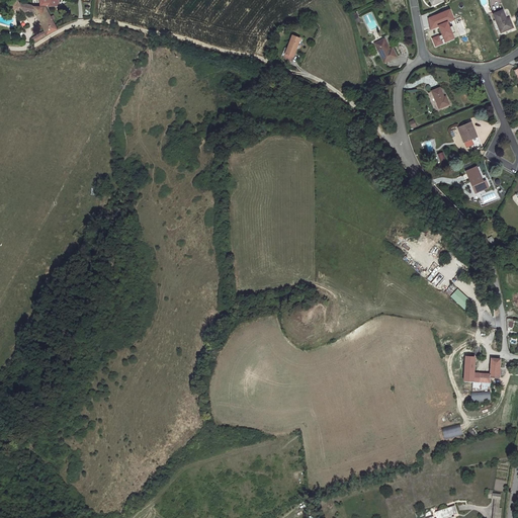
[(18,1),(15,0),(13,0),(13,9),(36,13),(38,12),(36,7),(35,6),(32,6),(22,5),(20,3),(18,1)]
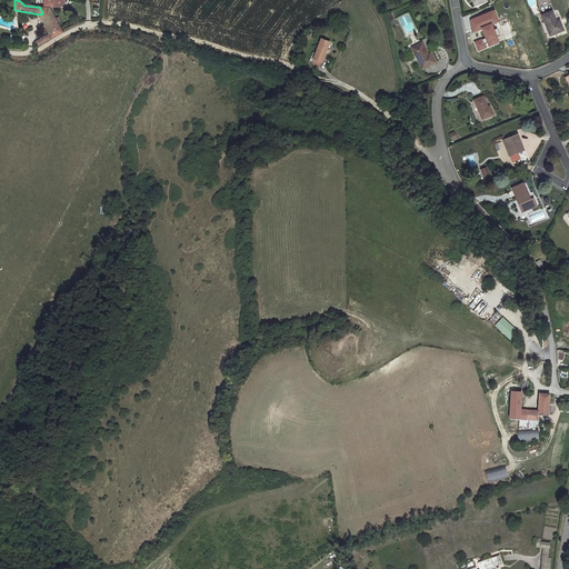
[(38,45),(61,31),(50,8),(40,8),(42,13),(49,32),(36,40),(38,45)]
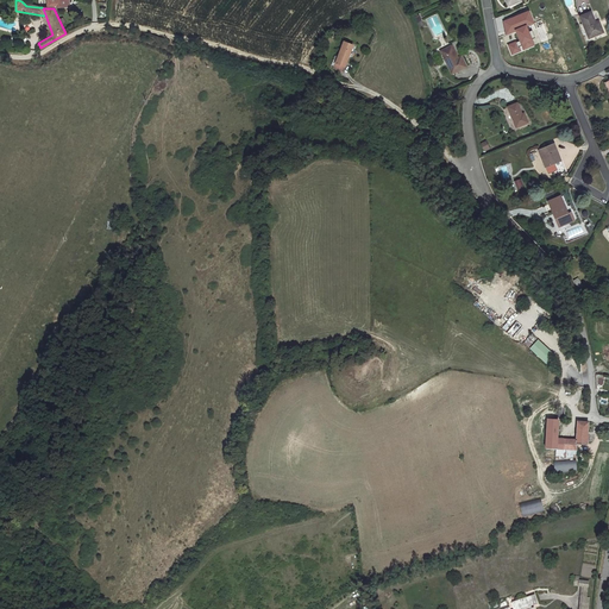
[(534,45),(532,38),(535,37),(532,30),(528,31),(526,25),(529,24),(528,20),(532,18),(529,12),(504,22),(507,32),(519,30),(521,36),(519,37),(521,41),(509,45),(513,55),(520,51),(519,48),(522,46),(525,50),(534,45)]
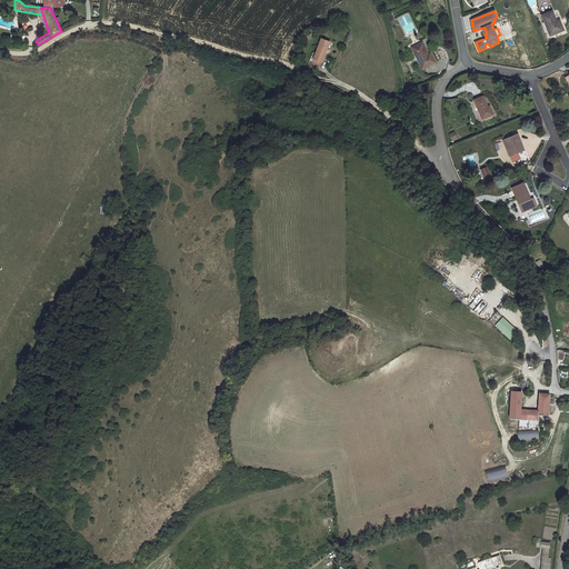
[(548,15),(540,17),(548,38),(559,33),(556,27),(552,27),(548,15)]
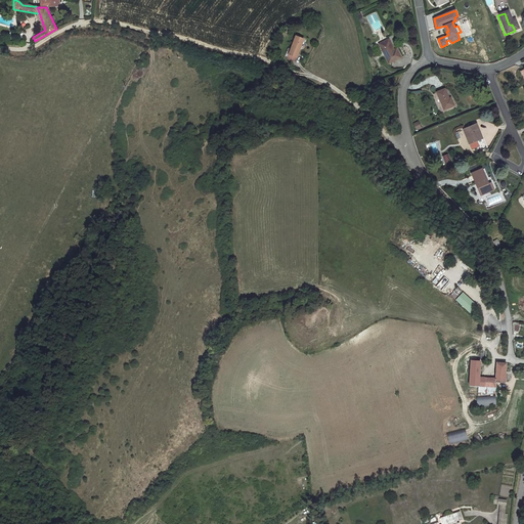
[(298,34),(289,51),(297,54),(305,38),(298,34)]
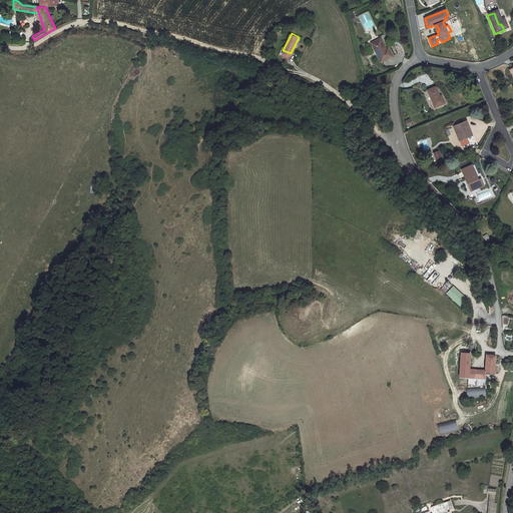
[(382,39),(373,43),(380,63),(393,57),(390,49),(387,50),(382,39)]
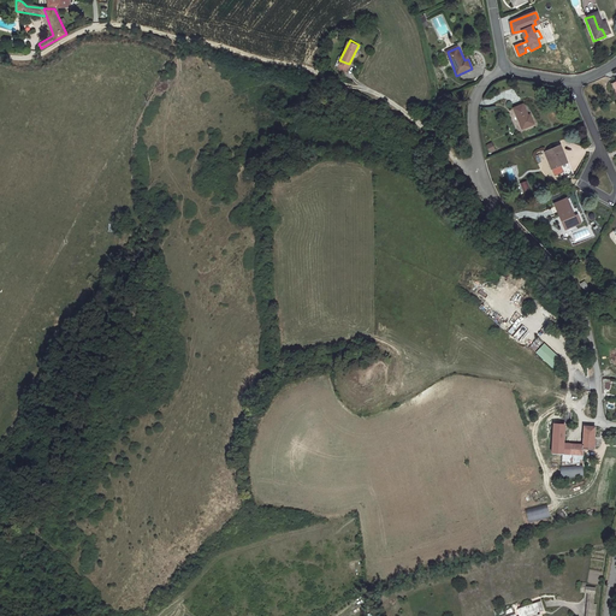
[(513,110),(521,131),(533,125),(529,116),(527,118),(522,106),(513,110)]
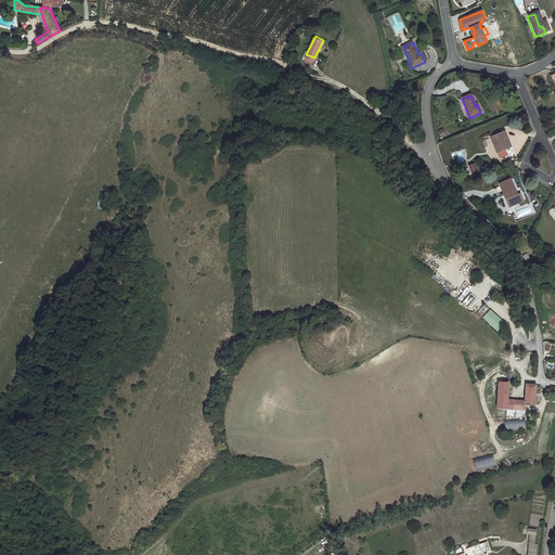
[(489,138),(495,153),(499,151),(503,162),(512,158),(503,139),(505,138),(503,132),(489,138)]
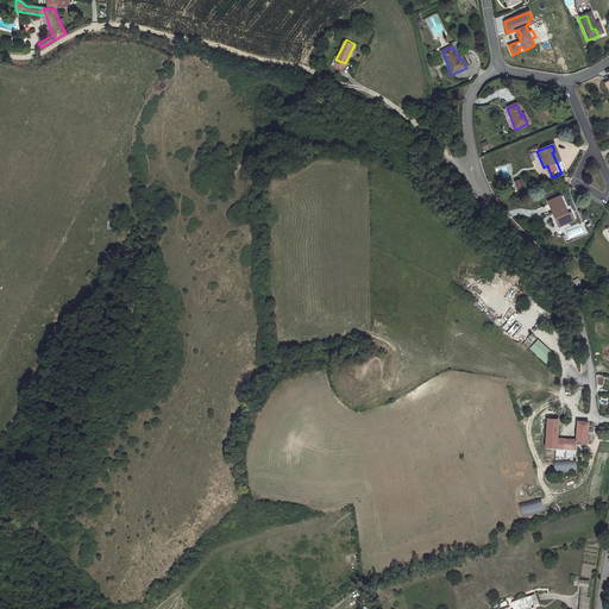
[(547,205),(556,225),(559,223),(562,228),(573,224),(570,215),(566,218),(559,200),(547,205)]
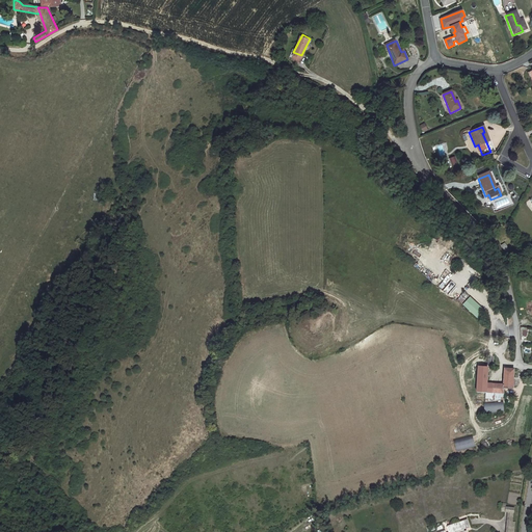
[(477,319),(485,311),(470,296),(462,303),(477,319)]
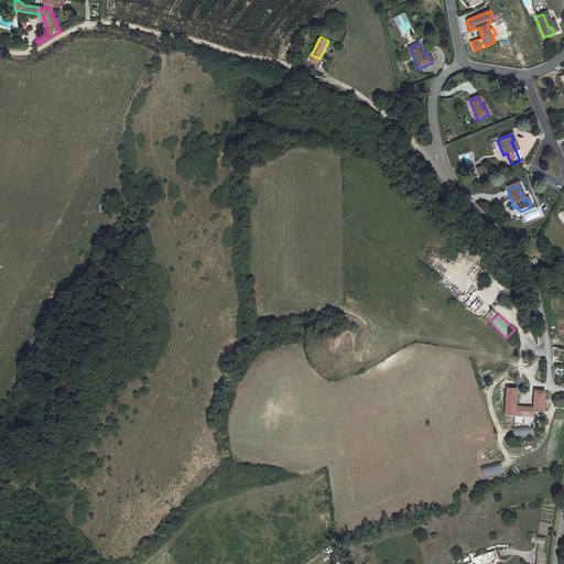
[(517,415),(517,403),(518,388),(508,388),(507,415),(517,415)]
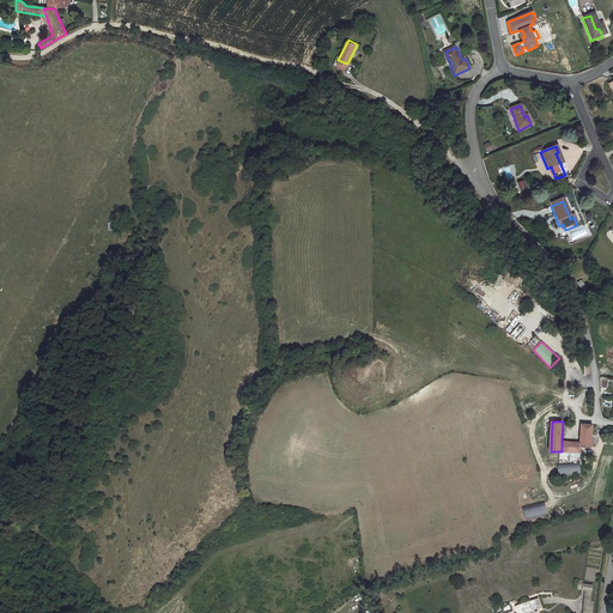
[(582,423),(581,439),(581,445),(592,445),(593,423),(582,423)]
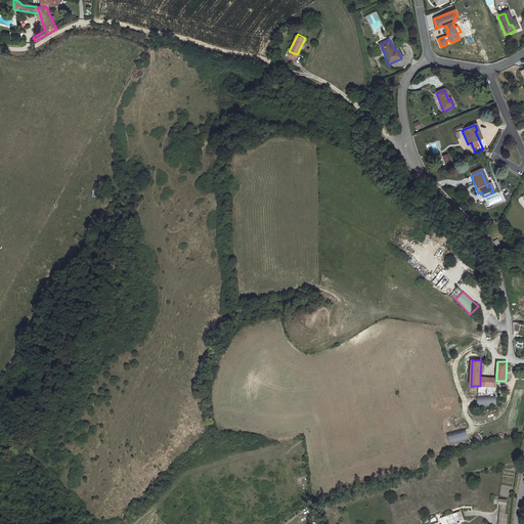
[(496,376),(480,375),(480,386),(496,387),(496,381),(496,376)]
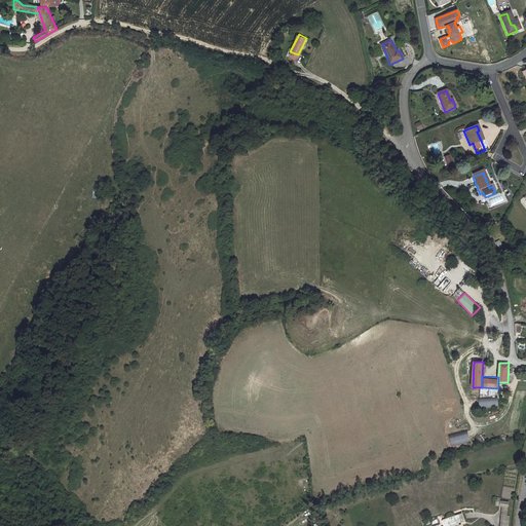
[(497,398),(479,399),(479,407),(498,406),(497,398)]
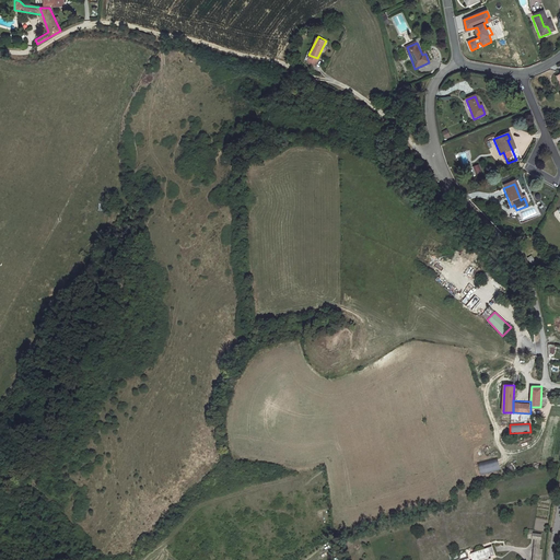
[(498,459),(478,463),(479,474),(499,470),(498,459)]
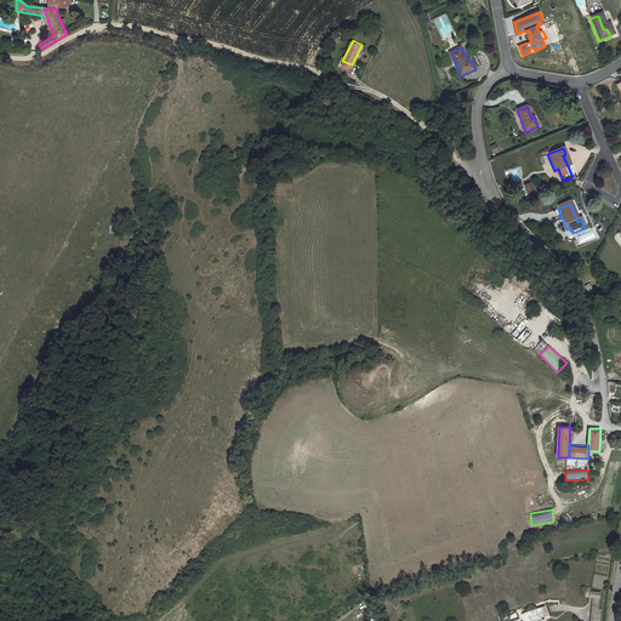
[(593,597),(598,598),(599,592),(590,591),(590,587),(585,587),(584,596),(593,597)]
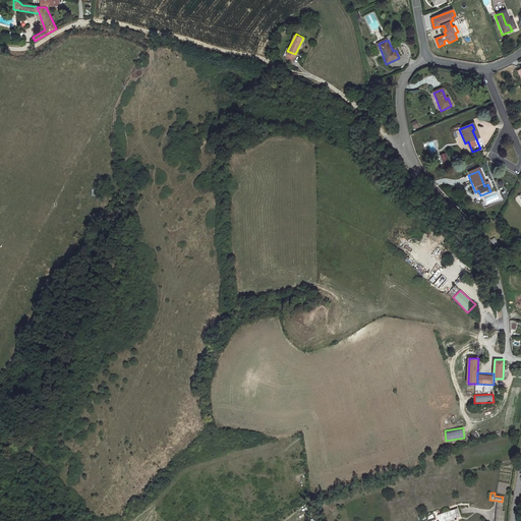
[(502,502),(498,501),(495,520),(502,520),(504,511),(501,510),(502,502)]
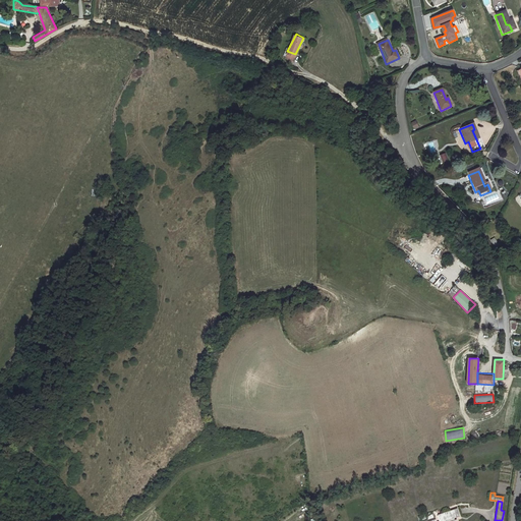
[(459,515),(457,508),(438,514),(440,520),(438,520),(435,520),(435,519),(428,520),(455,520),(454,517),(459,515)]
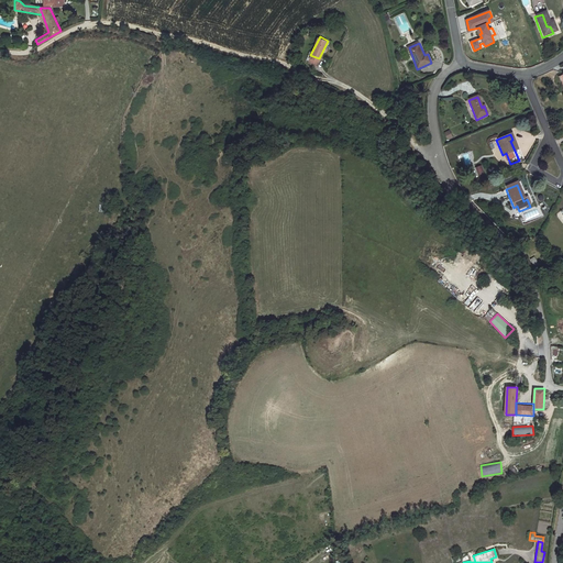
All buildings are outlined.
